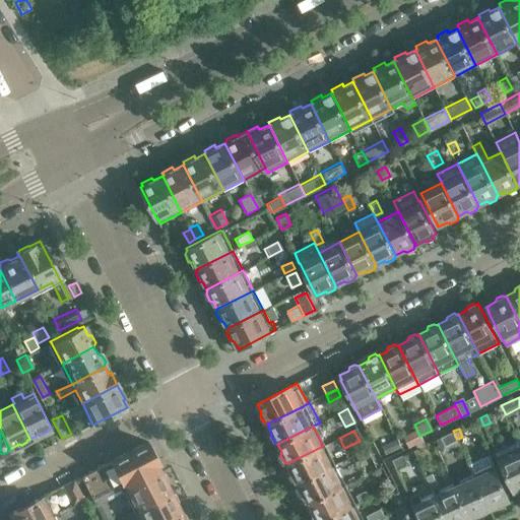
[(416,431),(402,438),(406,448),(421,441),(416,431)]
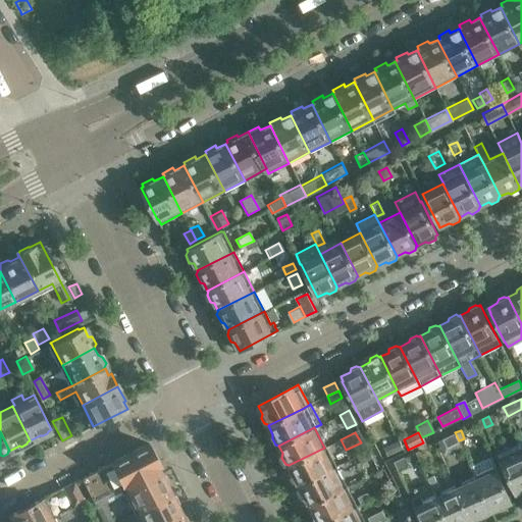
[(455,432),(438,440),(445,455),(462,448),(459,440),(455,432)]
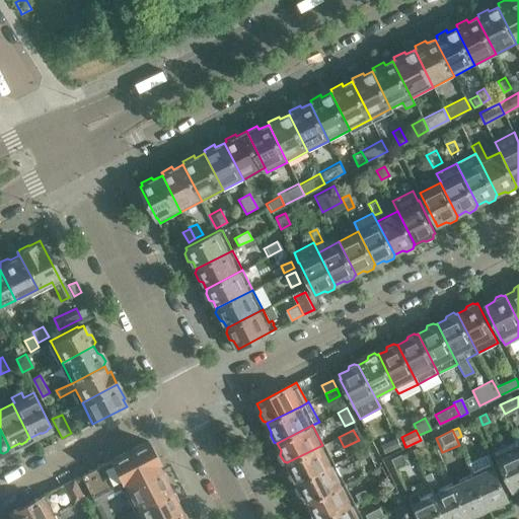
[(396,437),(382,444),(386,452),(400,446),(396,437)]
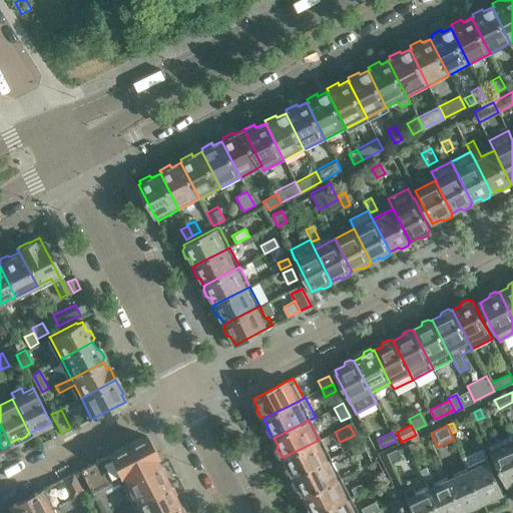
[(507,435),(487,444),(503,478),(506,484),(512,480),(512,447),(511,443),(507,435)]
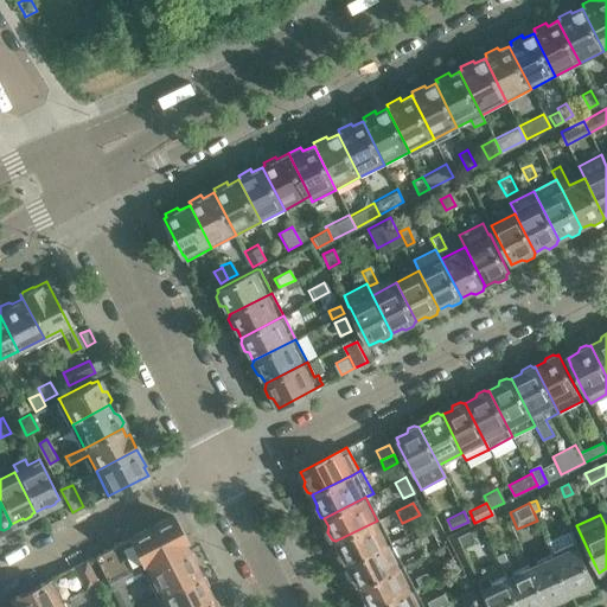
[(172,516),(127,538),(141,566),(144,566),(147,573),(187,553),(181,543),(185,541),(172,516)]
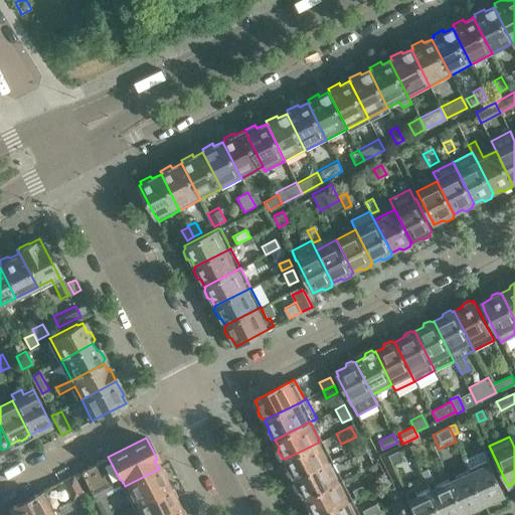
[(320,442),(285,459),(289,467),(288,471),(292,477),(295,478),(295,479),(330,461),(320,442)]
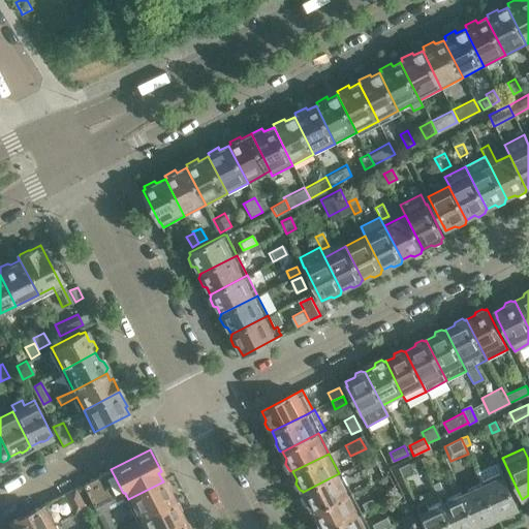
[(370,459),(359,464),(363,472),(374,466),(370,459)]
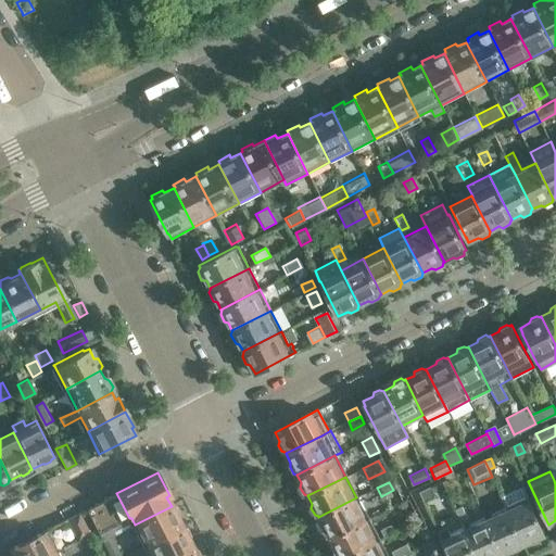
[(523,484),(500,495),(505,509),(521,545),(531,540),(534,542),(541,539),(543,534),(544,534),(538,520),(539,519),(523,484)]
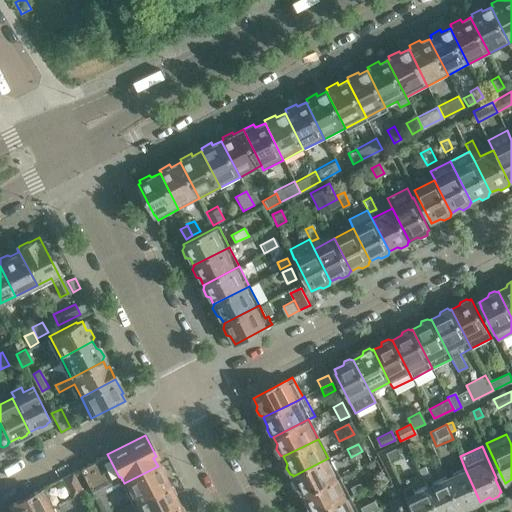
[(382,454),(387,463),(397,458),(393,449),(382,454)]
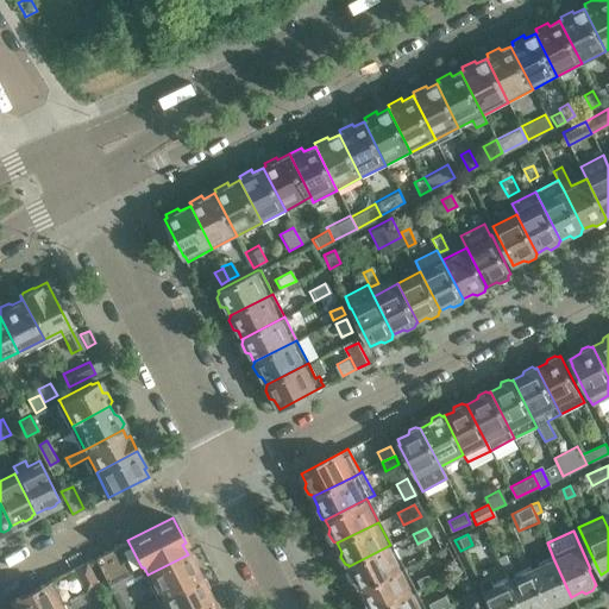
[(127,540),(95,558),(112,592),(121,588),(148,575),(144,567),(142,567),(127,540)]
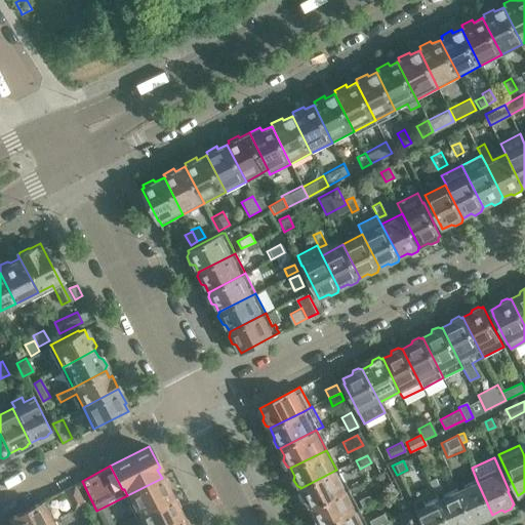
[(336,470),(300,488),(301,489),(300,494),(304,500),(308,501),(312,509),(347,490),(336,470)]
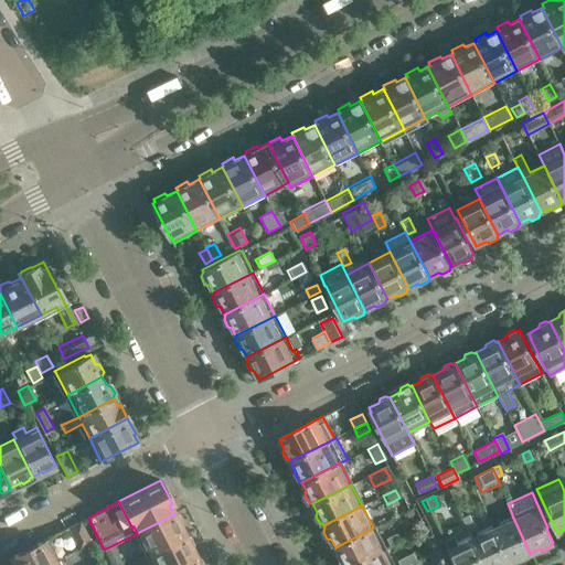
[(174,514),(137,533),(148,554),(185,535),(181,526),(181,523),(178,516),(176,515),(174,514)]
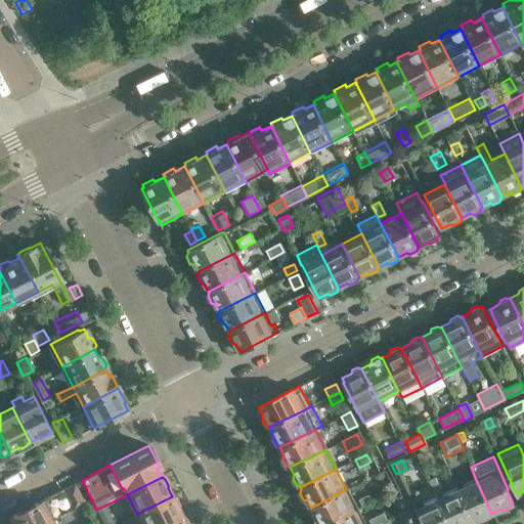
[(437,477),(429,480),(434,492),(442,489),(437,477)]
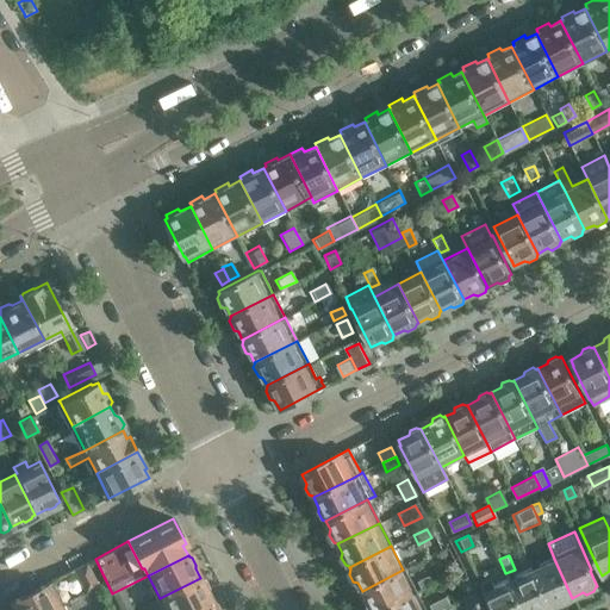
[(554,559),(531,568),(548,608),(558,604),(562,605),(570,602),(572,598),(554,559)]
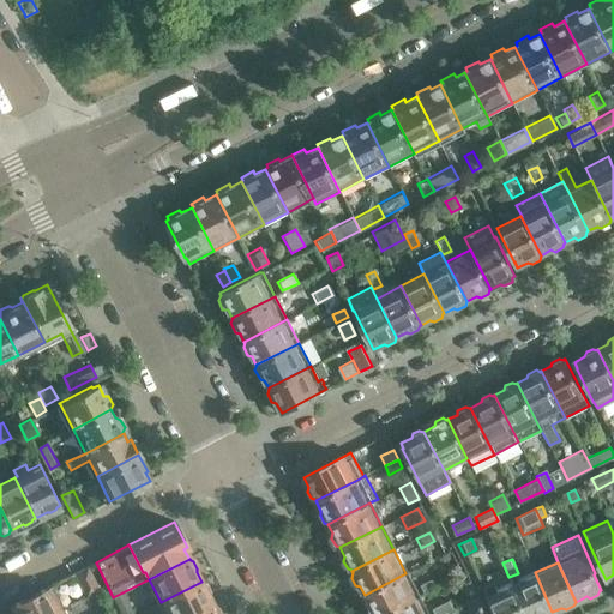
[(73,572),(73,573),(85,596),(100,590),(86,565),(73,572)]
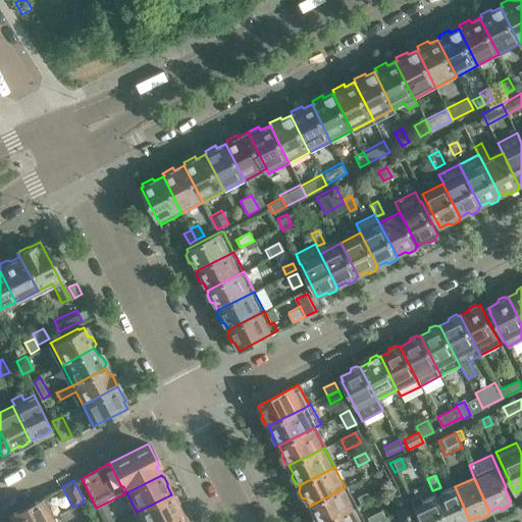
[(455,486),(434,497),(446,521),(468,521),(469,520),(455,486)]
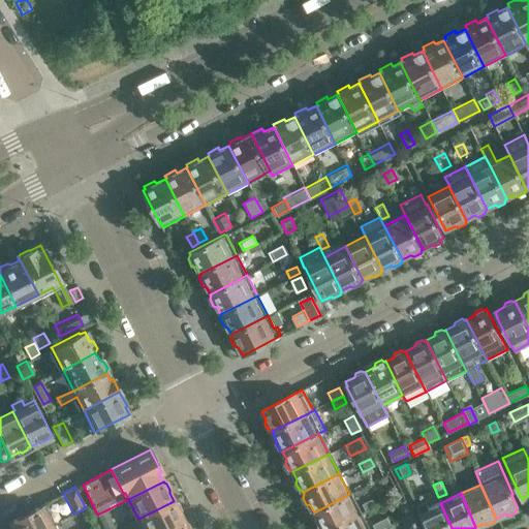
[(349,494),(314,512),(314,514),(313,518),(317,525),(320,526),(321,528),(330,528),(360,515),(349,494)]
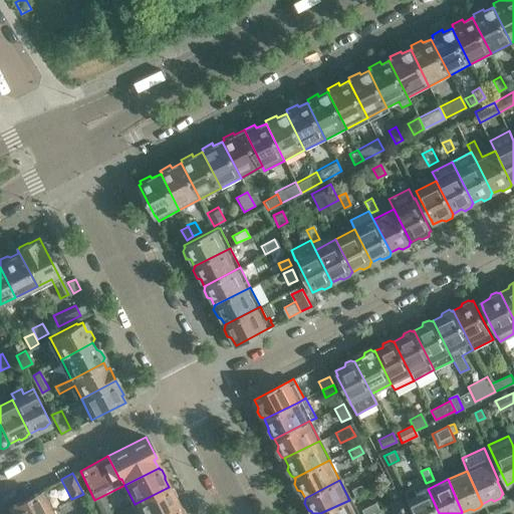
[(359,485),(350,490),(353,497),(363,492),(359,485)]
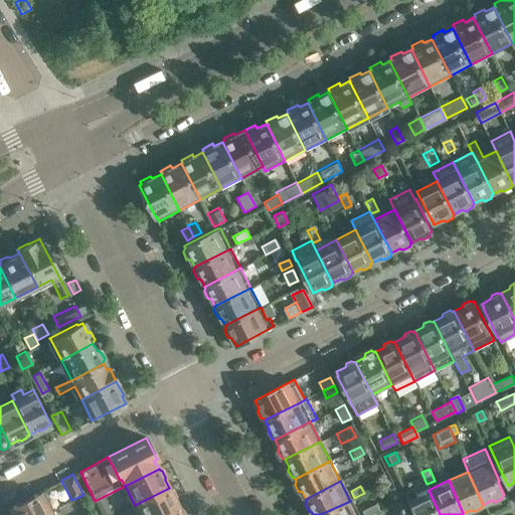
[(169,488),(135,505),(139,514),(162,514),(178,507),(174,500),(175,496),(172,490),(169,490),(169,488)]
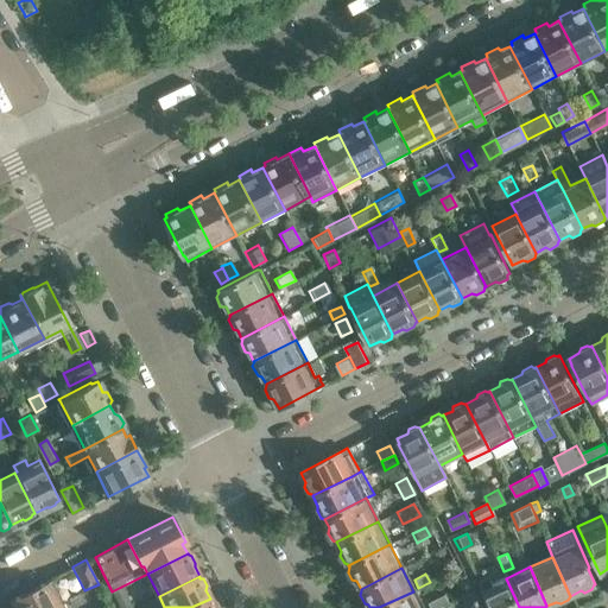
[(481,589),(489,607),(519,607),(506,578),(489,586),(486,577),(479,581),(481,589)]
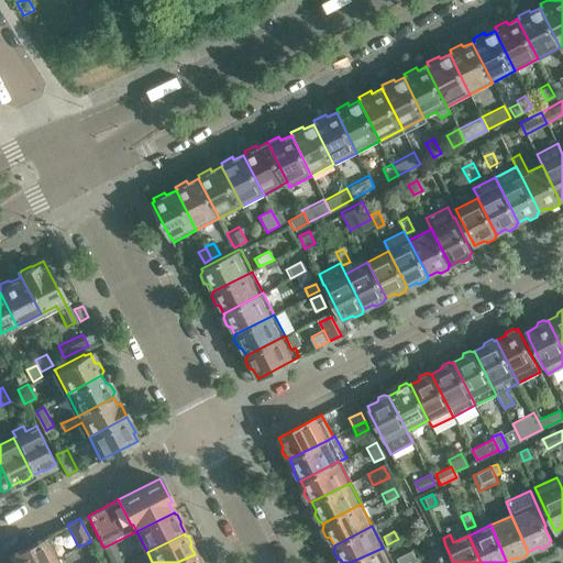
[(42,539),(9,555),(12,562),(46,562),(56,559),(47,542),(44,543),(42,539)]
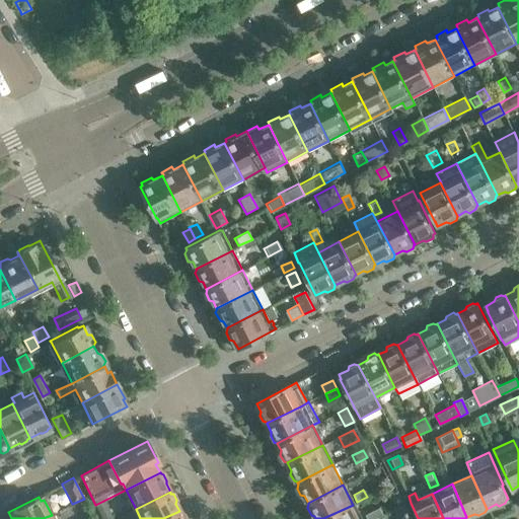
[(112,518),(103,501),(95,505),(102,518),(112,518)]
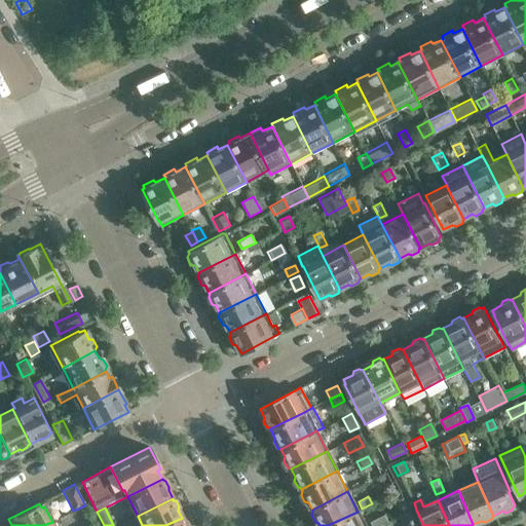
[(365,525),(358,512),(328,525),(365,525)]
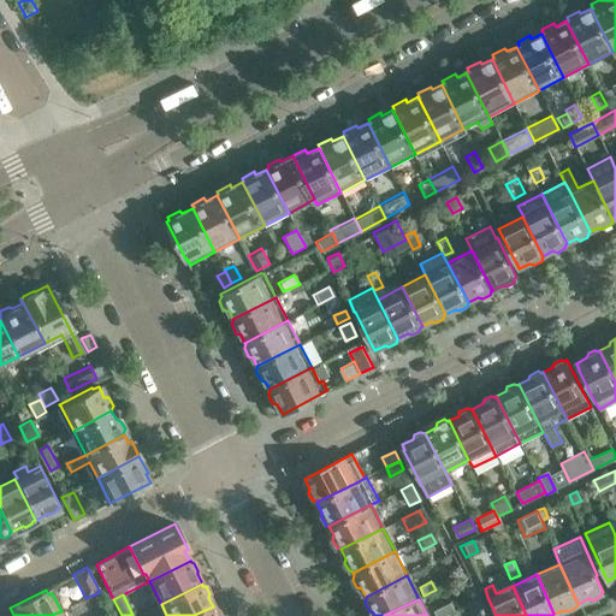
[(490,615),(483,602),(469,608),(473,615),(490,615)]
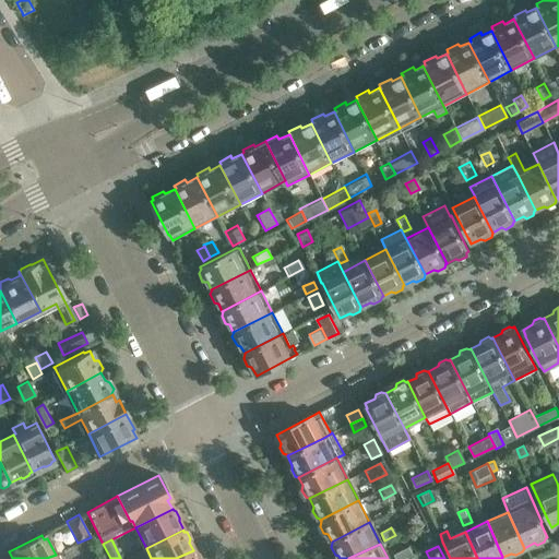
[(75,548),(62,555),(63,558),(70,558),(79,555),(75,548)]
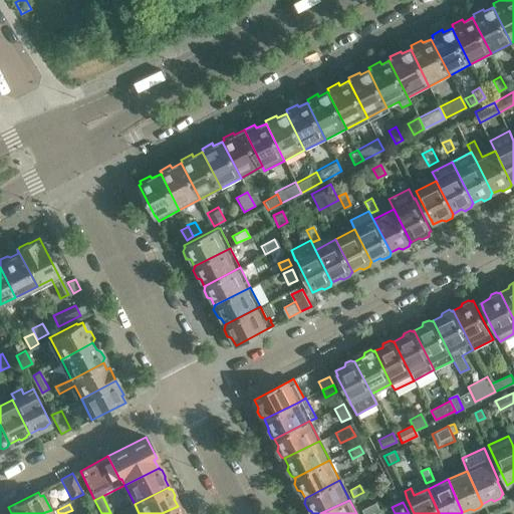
[(375,504),(360,511),(361,513),(371,513),(378,511),(375,504)]
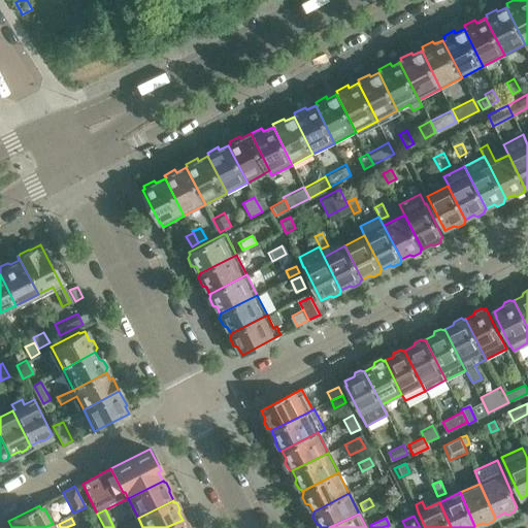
All buildings are outlined.
